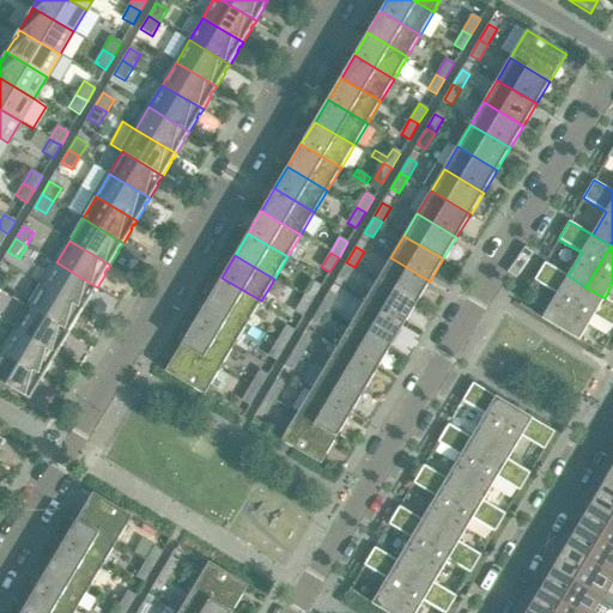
[(430,281),(390,258),(377,280),(417,304),(430,281)]
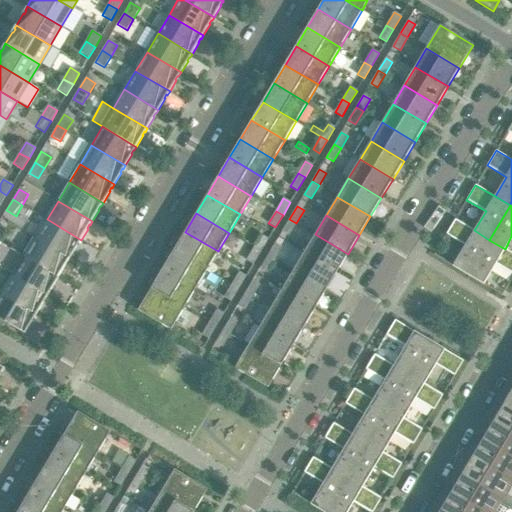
[(81,240),(47,219),(36,238),(70,258),(76,247),(75,246),(78,243),(79,243),(81,240)]
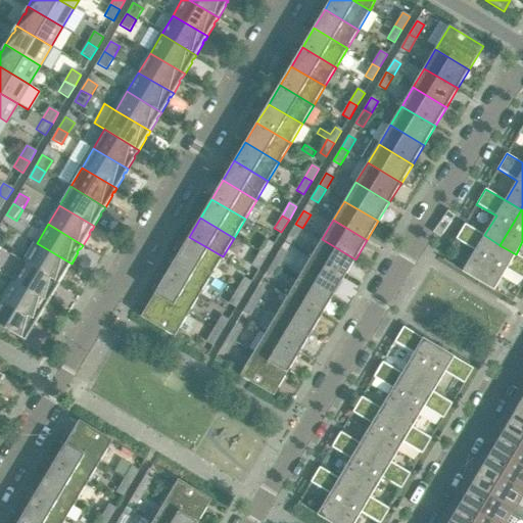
[(295,240),(302,228),(295,224),(288,236),(295,240)]
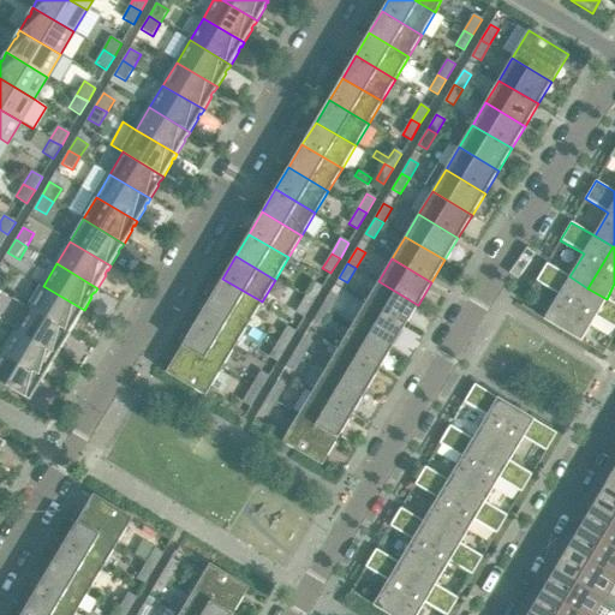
[(587,288),(569,276),(547,263),(536,281),(559,294),(543,321),(562,332),(587,288)]
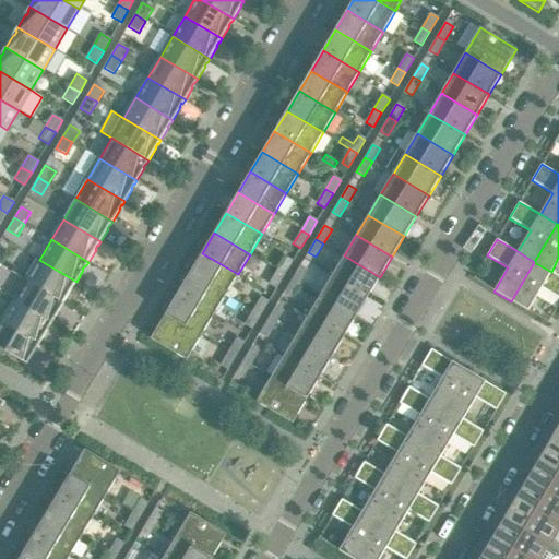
[(226,295),(238,274),(202,253),(190,273),(226,295)]
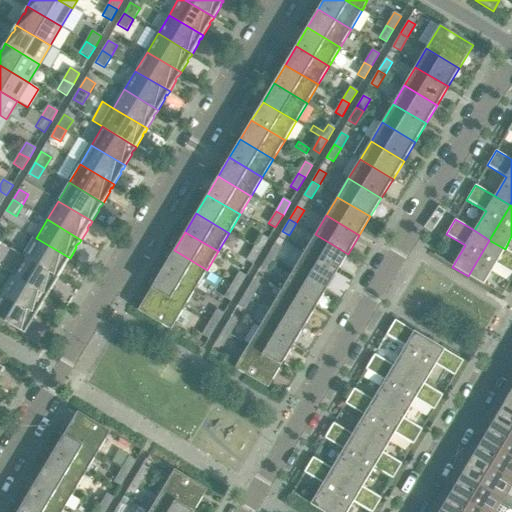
[(348,254),(315,234),(304,252),(337,272),(348,254)]
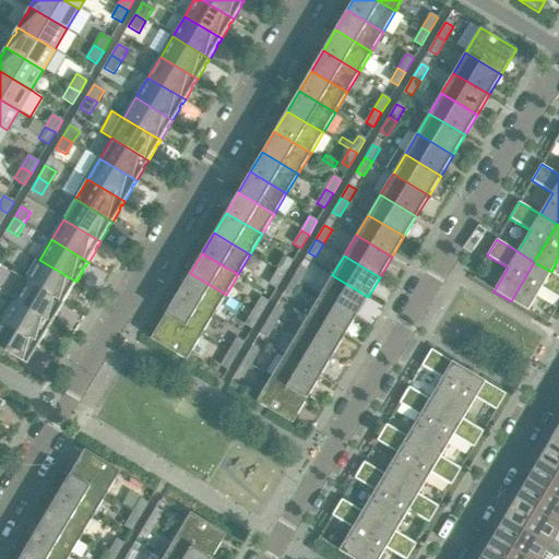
[(285,275),(293,261),(285,257),(277,270),(285,275)]
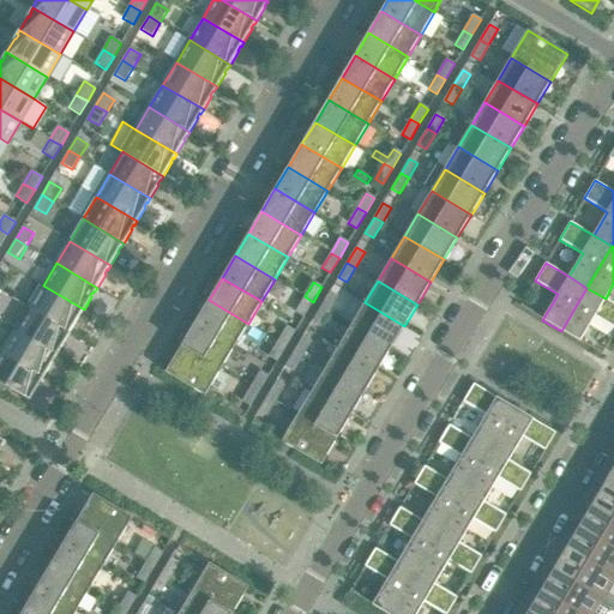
[(84,309),(43,286),(30,308),(71,332),(78,319),(77,318),(80,313),(80,314),(84,309)]
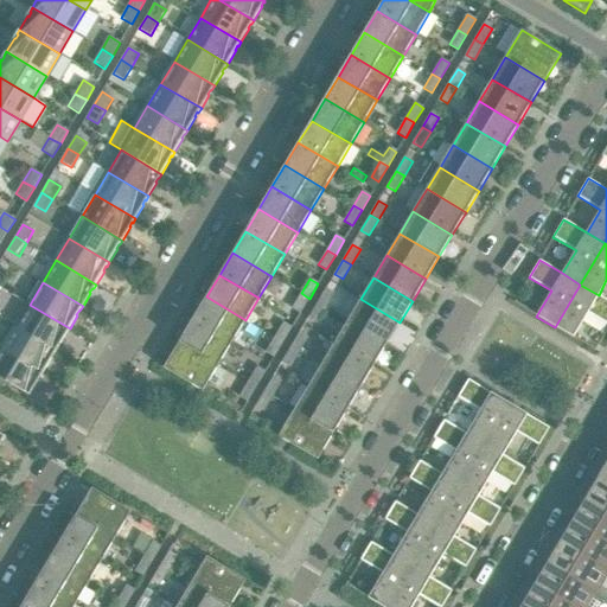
[(606,300),(599,295),(580,285),(555,327),(573,338),(588,313),(606,324),(606,300)]
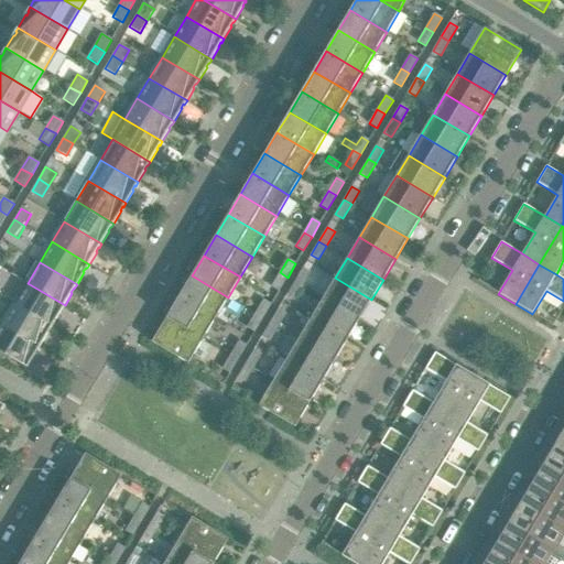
[(302,286),(311,272),(303,268),(294,282),(302,286)]
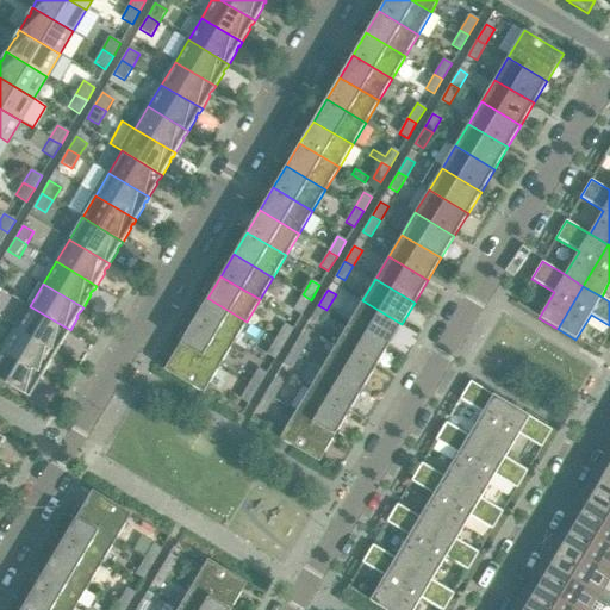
[(302,315),(311,300),(303,294),(293,310),(302,315)]
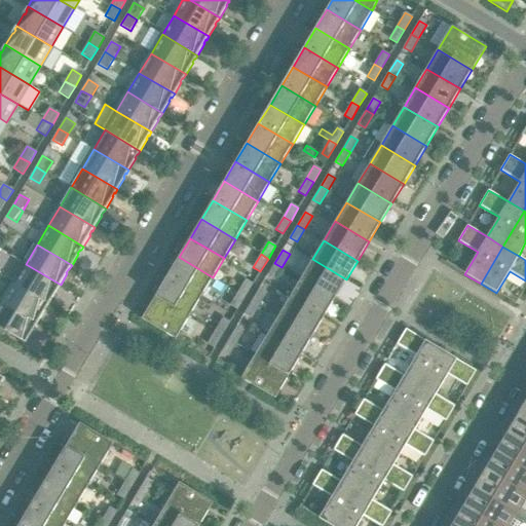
[(201,296),(213,277),(179,257),(167,276),(201,296)]
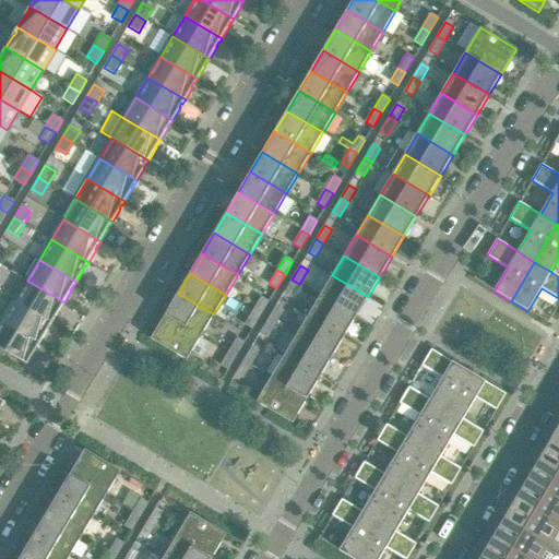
[(368,297),(332,275),(320,296),(356,318),(368,297)]
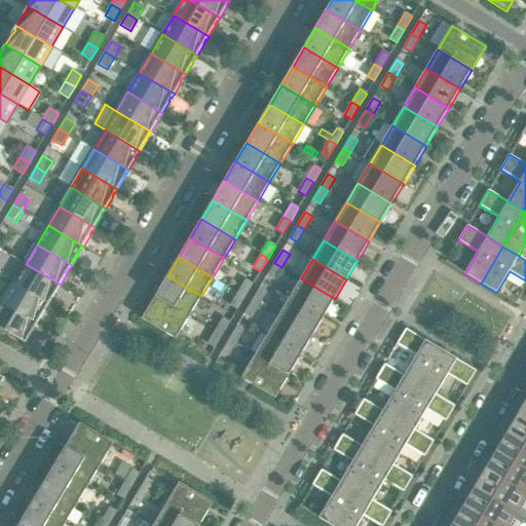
[(274,280),(282,267),(274,263),(267,275),(274,280)]
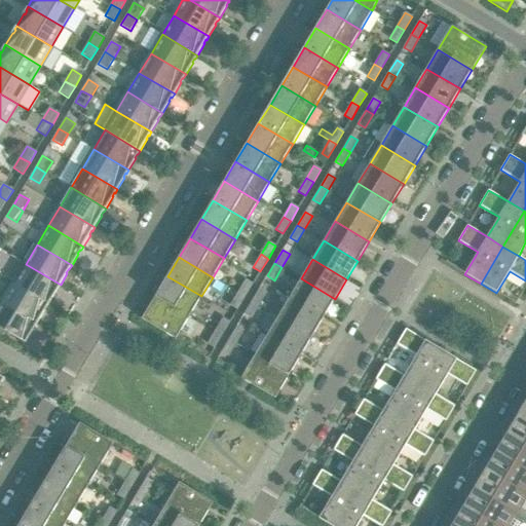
[(61,285),(26,264),(14,283),(49,304),(55,292),(54,292),(57,288),(58,289),(61,285)]
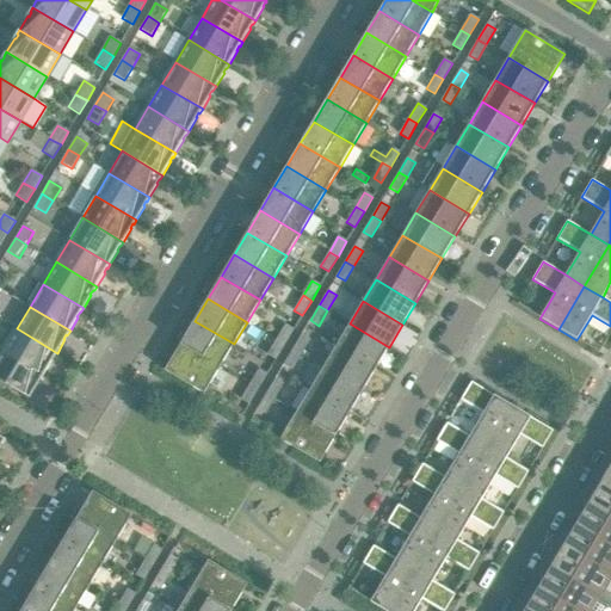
[(221,366),(234,344),(195,321),(181,343),(221,366)]
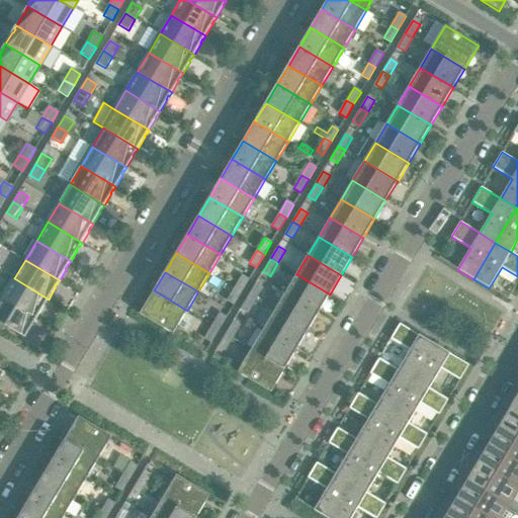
[(330,294),(296,274),(285,293),(319,313),(330,294)]
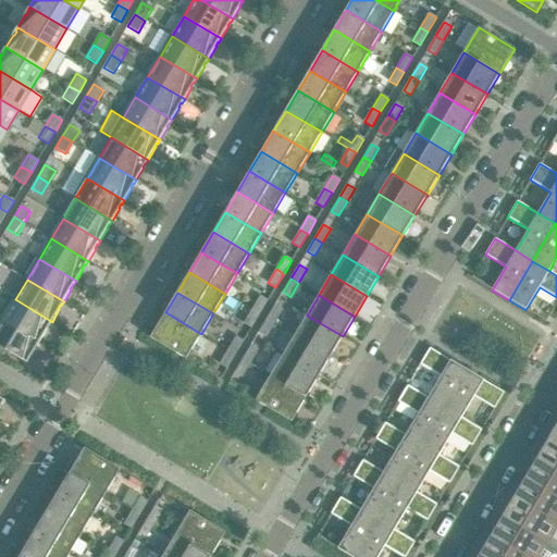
[(259,314),(268,300),(260,296),(252,310),(259,314)]
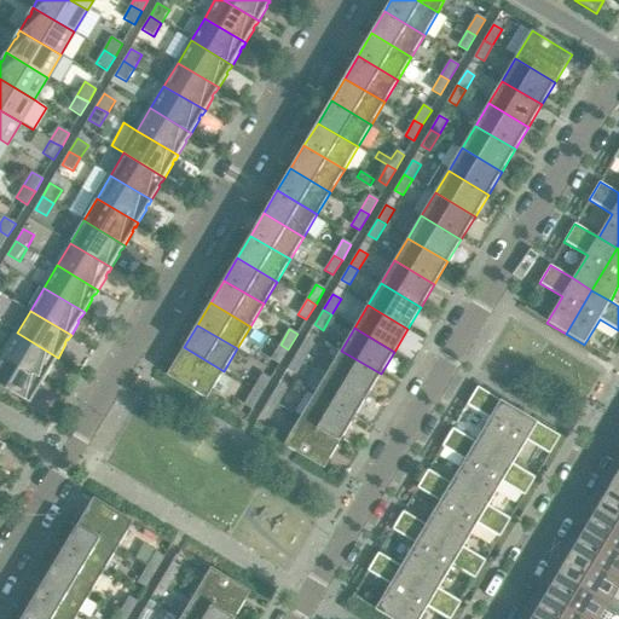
[(58,358),(17,333),(4,356),(44,380),(52,366),(51,365),(53,362),(55,362),(58,358)]
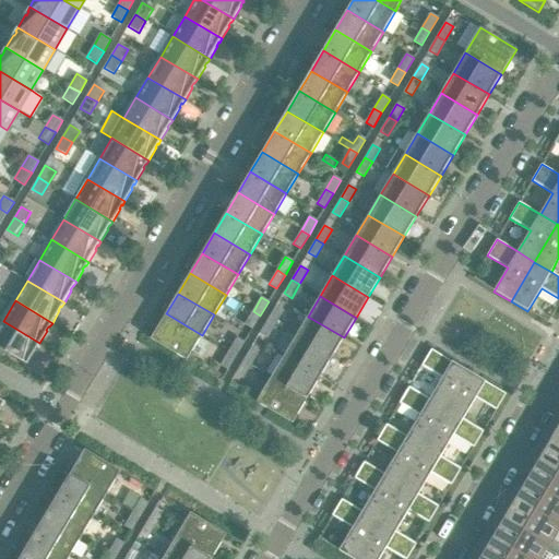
[(275,324),(283,311),(276,306),(268,320),(275,324)]
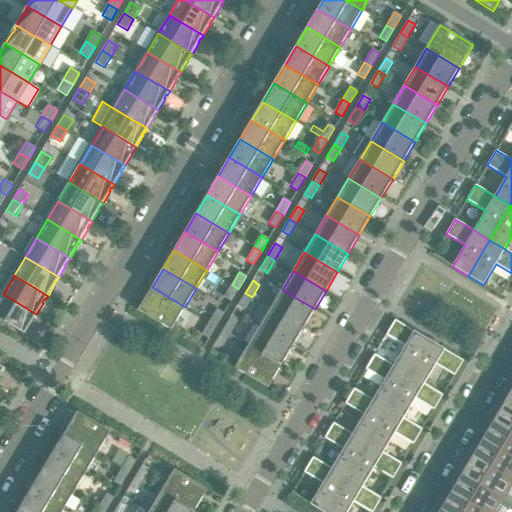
[(231,301),(238,289),(232,285),(224,297),(231,301)]
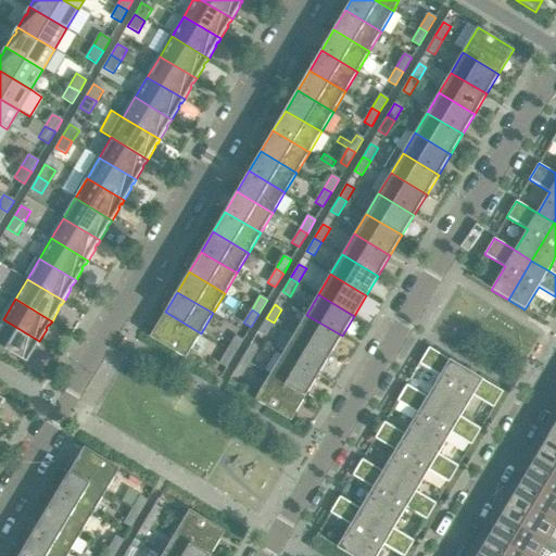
[(186,358),(201,333),(165,312),(150,338),(186,358)]
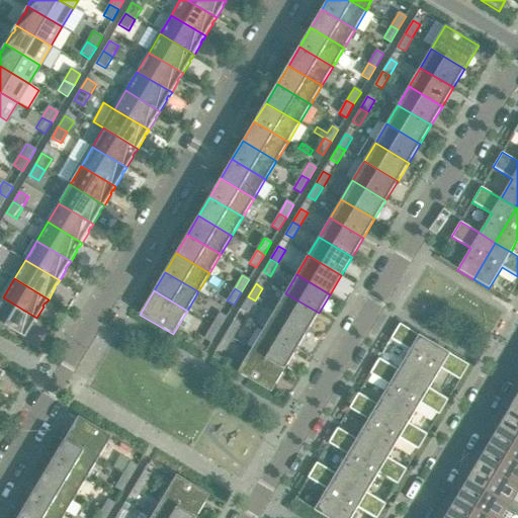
[(319,313),(285,293),(274,312),(308,332),(319,313)]
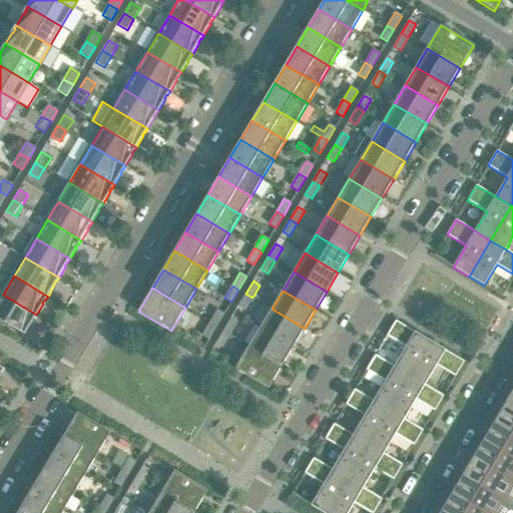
[(244,311),(252,298),(245,294),(238,307),(244,311)]
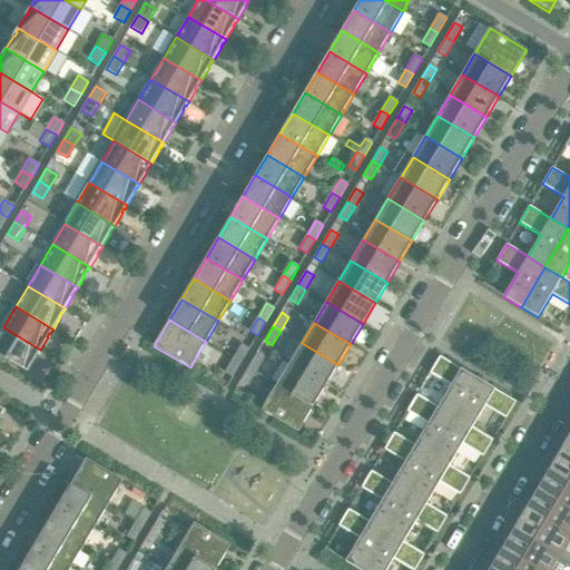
[(40,350),(3,327),(0,332),(0,362),(2,364),(6,359),(28,372),(36,357),(35,357),(37,353),(38,354),(40,350)]
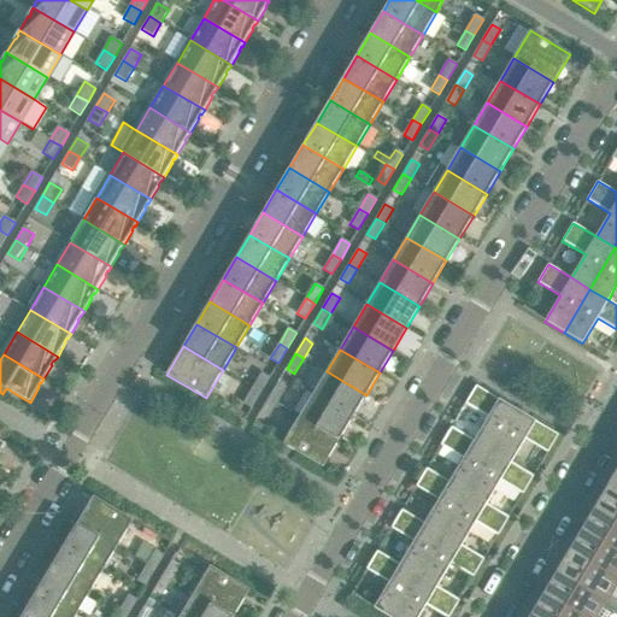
[(366,395),(327,371),(313,394),(353,417),(366,395)]
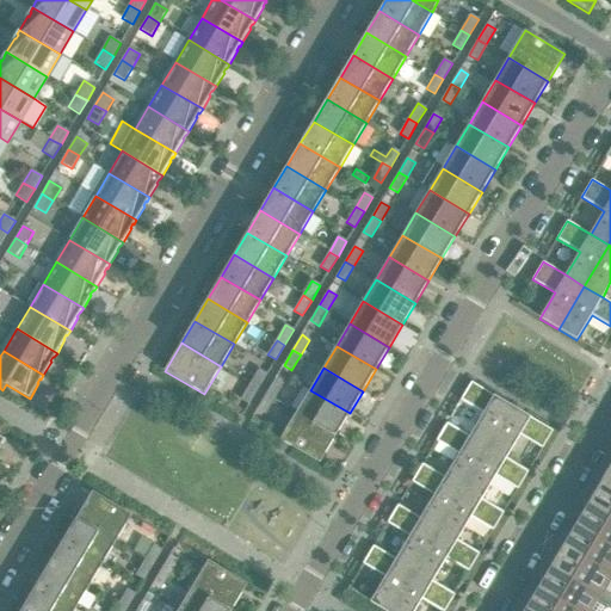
[(258,389),(267,374),(259,369),(250,384),(258,389)]
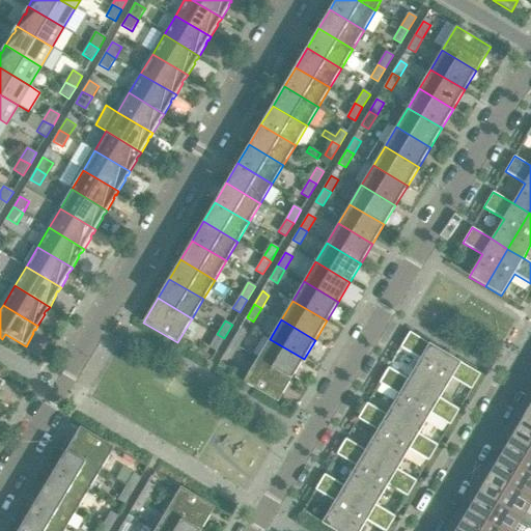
[(239,346),(246,334),(239,330),(231,342),(239,346)]
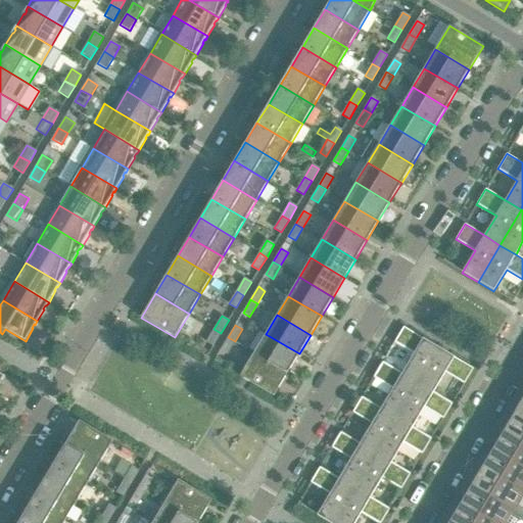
[(418,382),(438,347),(403,327),(394,342),(414,353),(402,373),(418,382)]
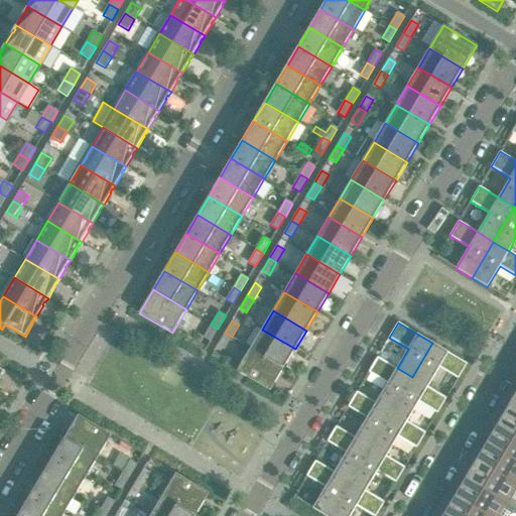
[(211,342),(218,329),(211,325),(204,337),(211,342)]
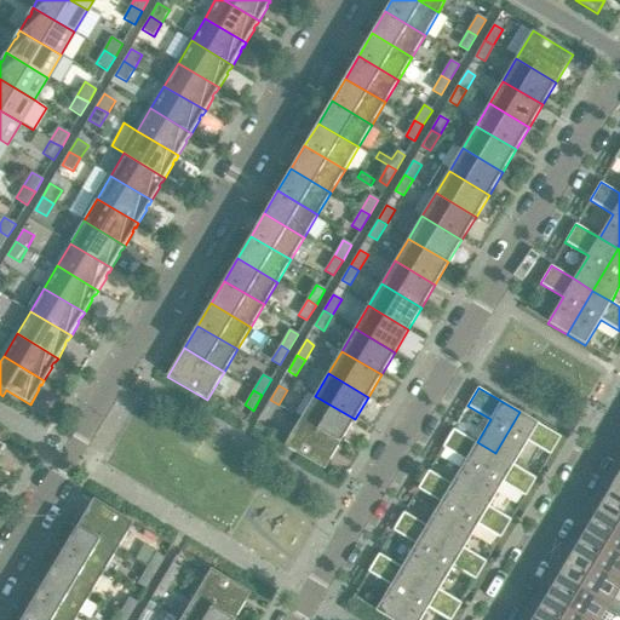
[(355,419),(315,396),(302,418),(342,442),(355,419)]
